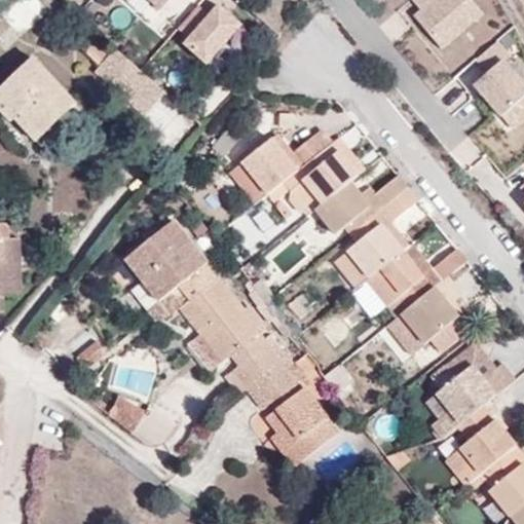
[(414,0),(422,9),(415,15),(443,48),(484,12),(474,0),(414,0)]
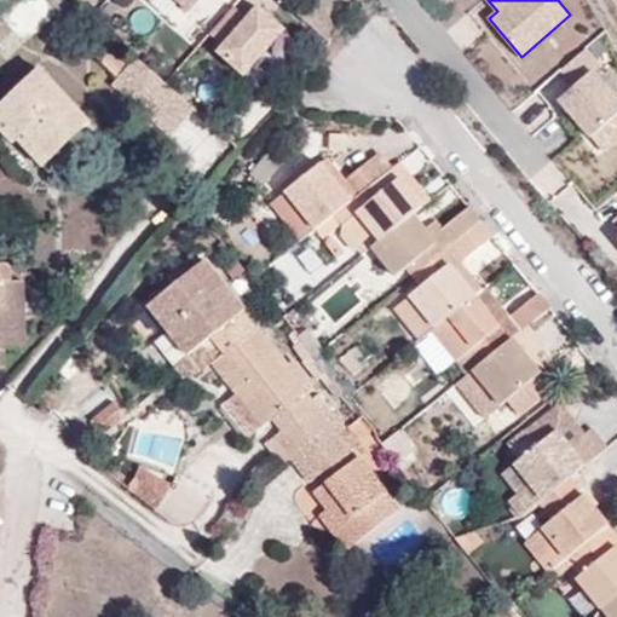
[(244,15),(230,3),(207,29),(220,41),(214,48),(241,71),(281,26),(254,3),(244,15)]
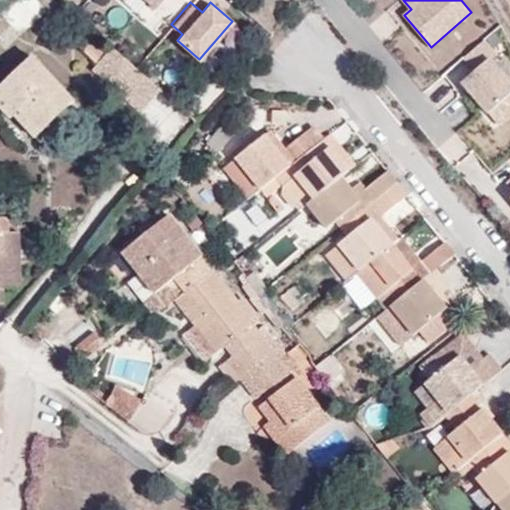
[(69,46),(75,42),(94,62),(104,50),(87,33),(84,34),(77,27),(62,38),(69,46)]
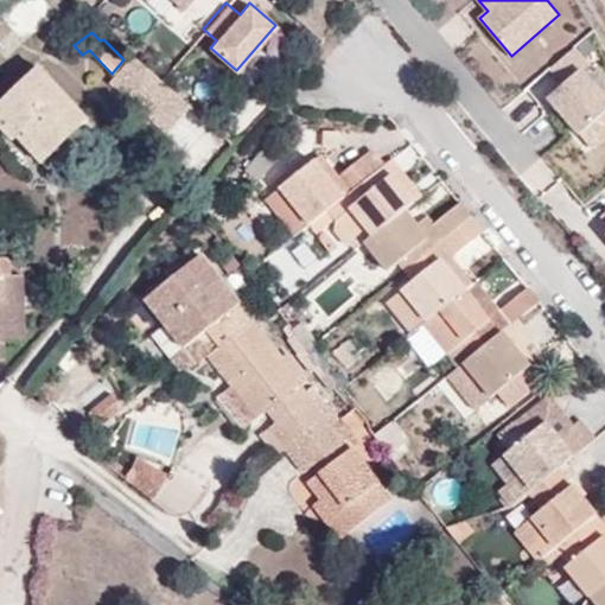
[(588,64),(574,48),(551,67),(565,83),(548,96),(579,134),(604,112),(604,97),(581,70),(588,64)]
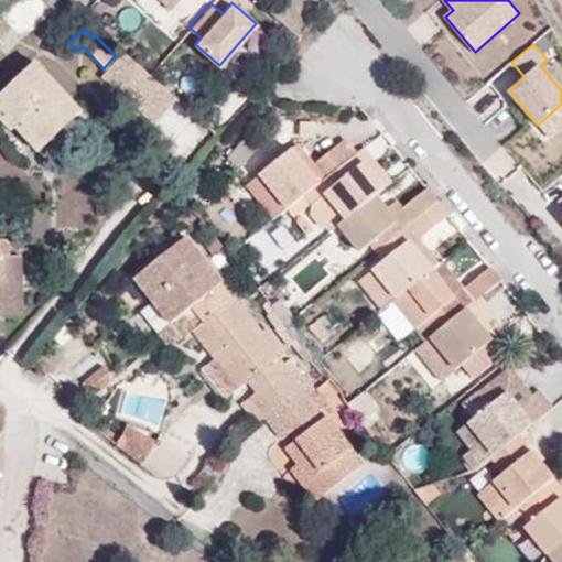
[(115,55),(104,68),(99,73),(153,121),(175,96),(149,73),(120,49),(115,55)]
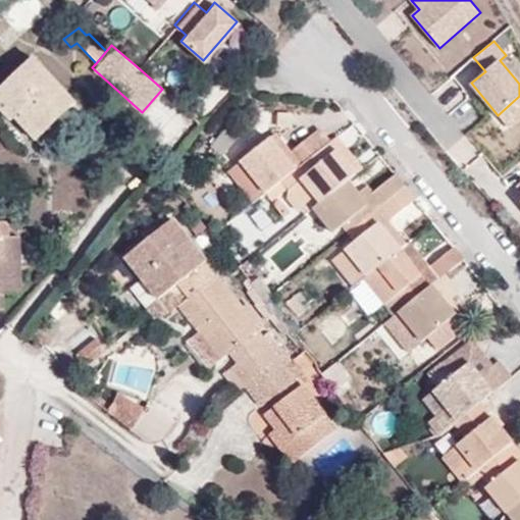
[(75,102),(33,56),(0,87),(0,89),(43,134),(75,102)]
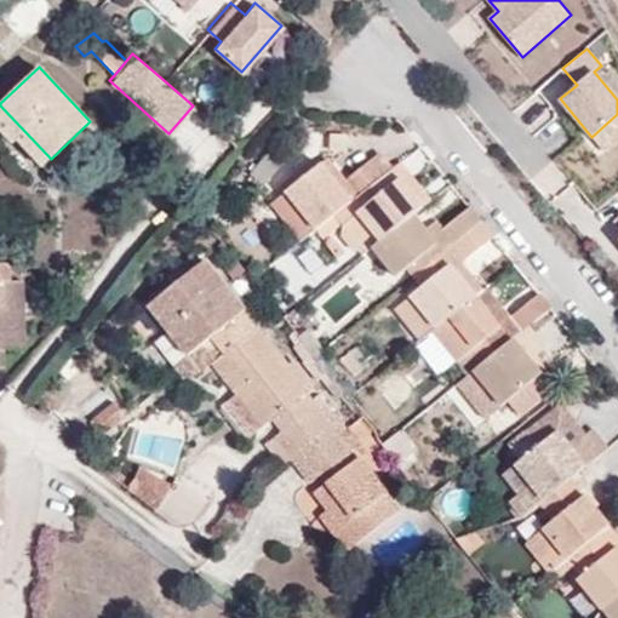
[(44,165),(51,159),(0,106),(0,127),(12,141),(17,137),(44,165)]
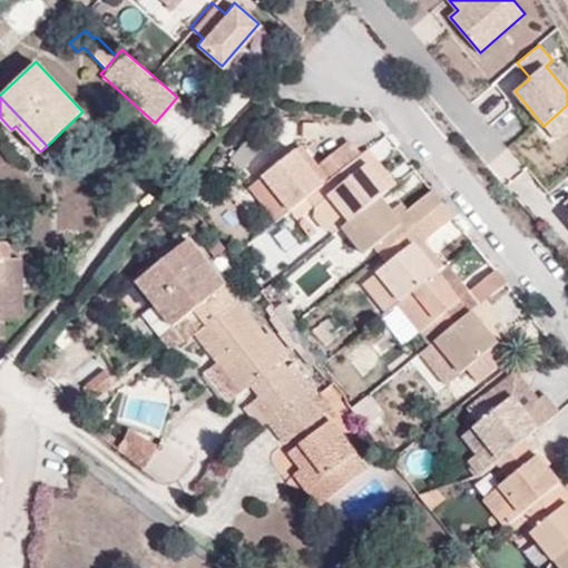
[(358,154),(346,139),(319,162),(329,177),(358,154)]
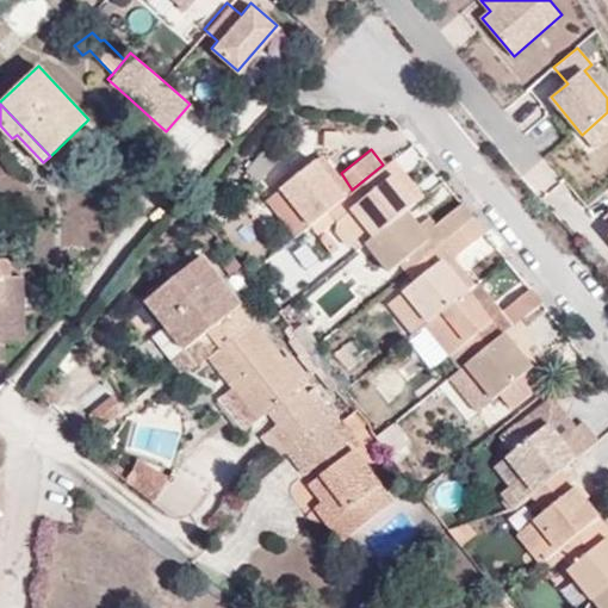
[(339,175),(322,154),(315,159),(343,197),(352,190),(341,173),(339,175)]
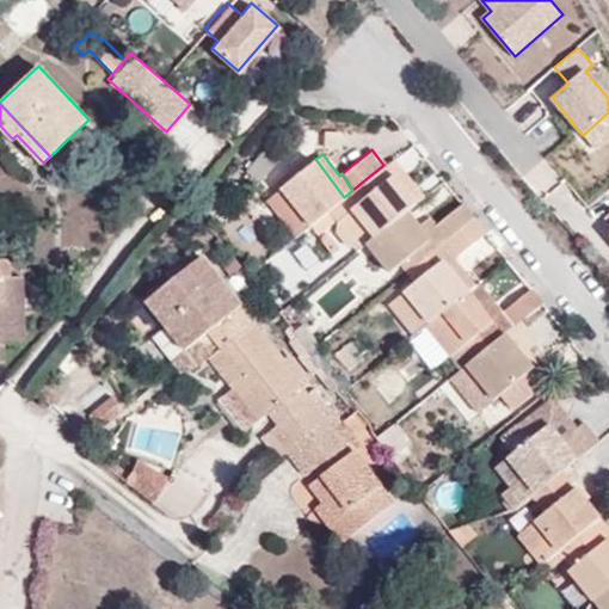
[(344,197),(315,159),(278,189),(307,226),(343,198),(344,197)]
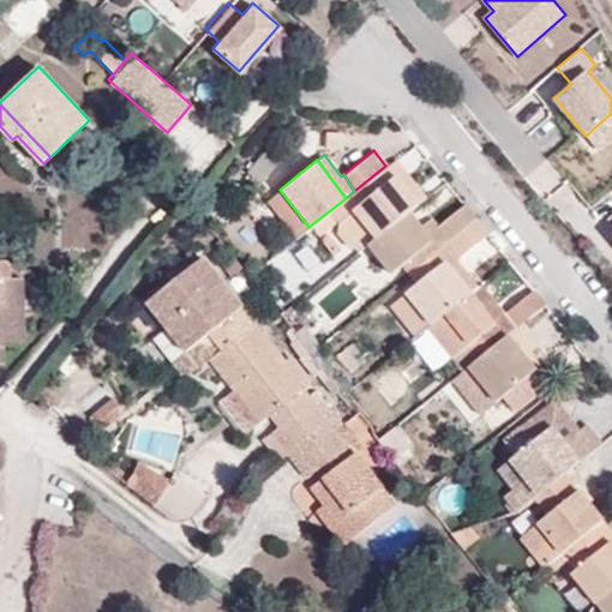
[(414,203),(423,196),(393,160),(385,166),(414,203)]
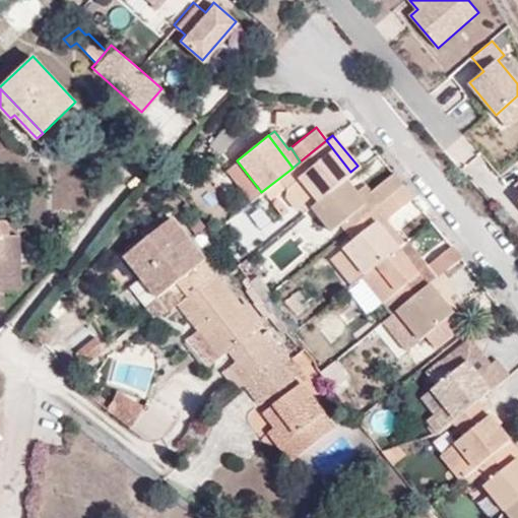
[(343,178),(350,172),(326,140),(300,162),(293,168),(292,169),(316,201),(343,178)]
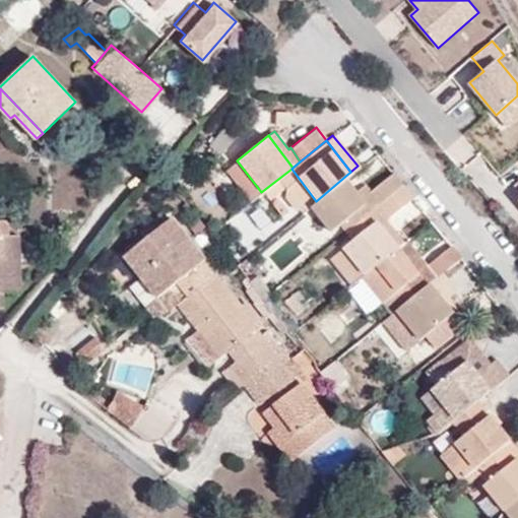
[(250,201),(261,192),(237,160),(225,169),(250,201)]
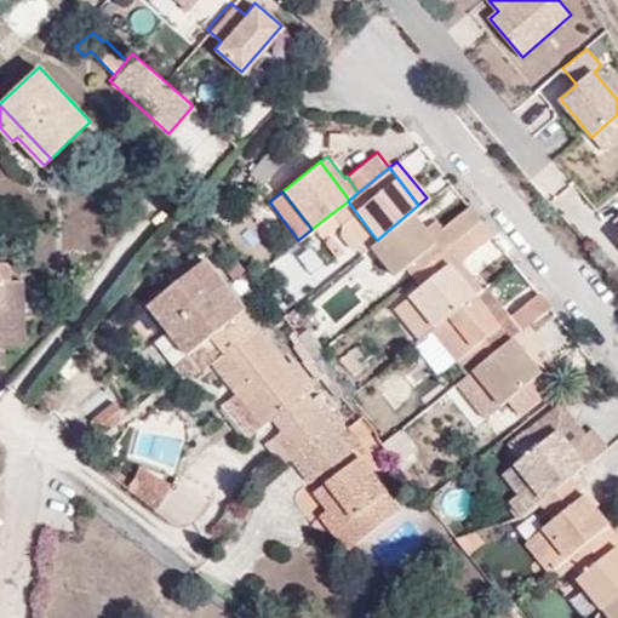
[(451,241),(479,218),(467,205),(439,228),(451,241)]
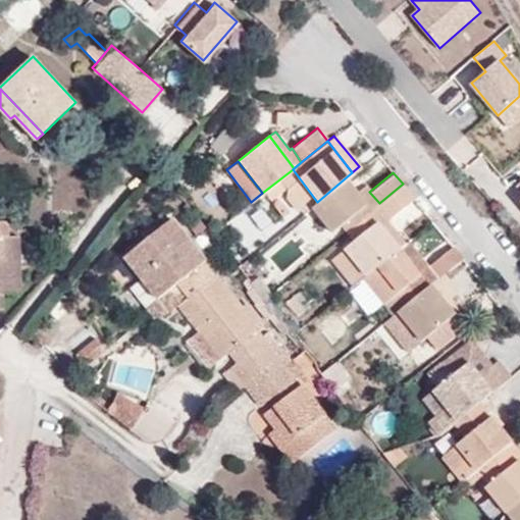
[(317,202),(310,207),(330,231),(365,203),(353,188),(345,178),(317,202)]
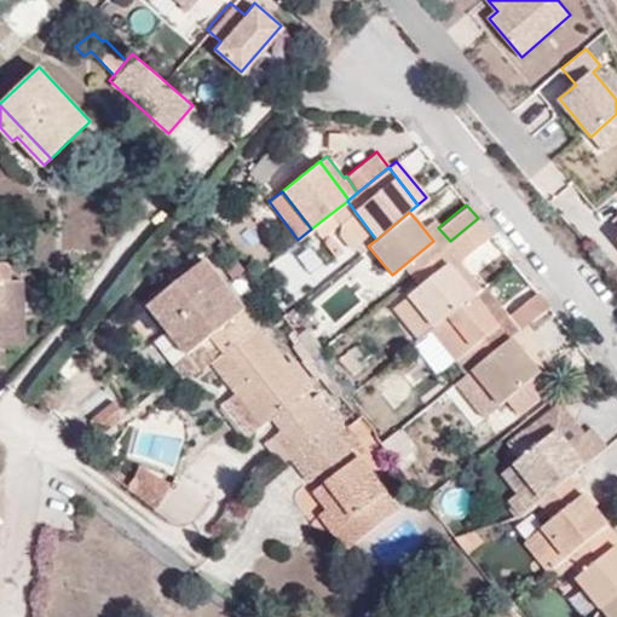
[(392,275),(399,282),(413,271),(439,249),(448,242),(450,241),(438,228),(428,214),(419,223),(433,241),(392,275)]
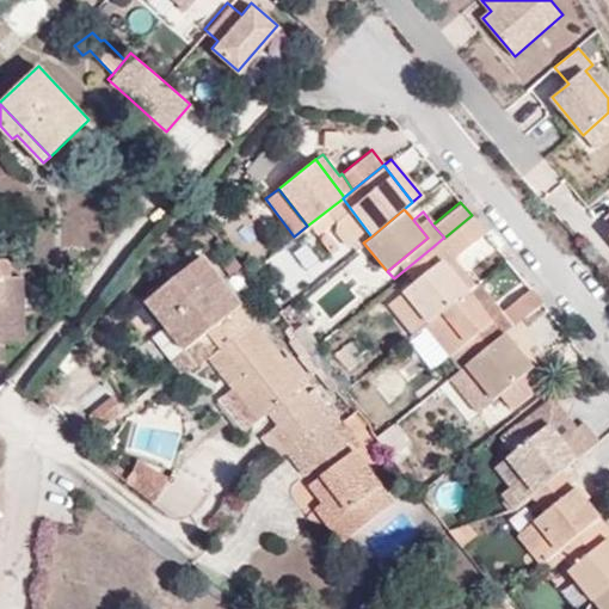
[(454,254),(485,232),(472,215),(444,238),(442,239),(454,254)]
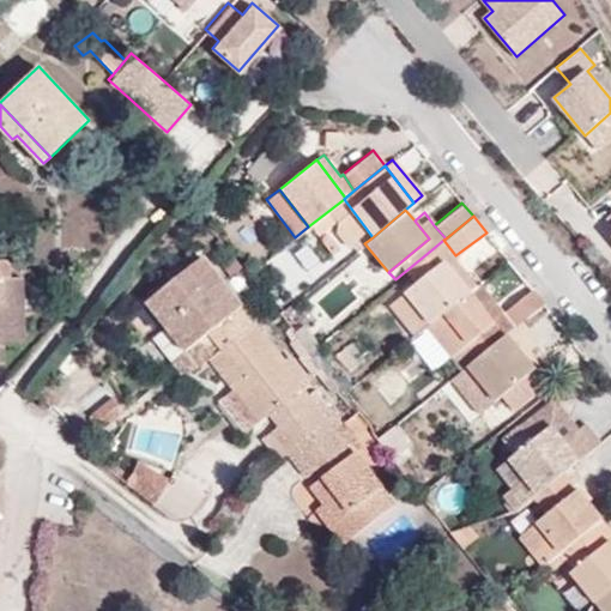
[(326,254),(336,248),(326,233),(316,239),(326,254)]
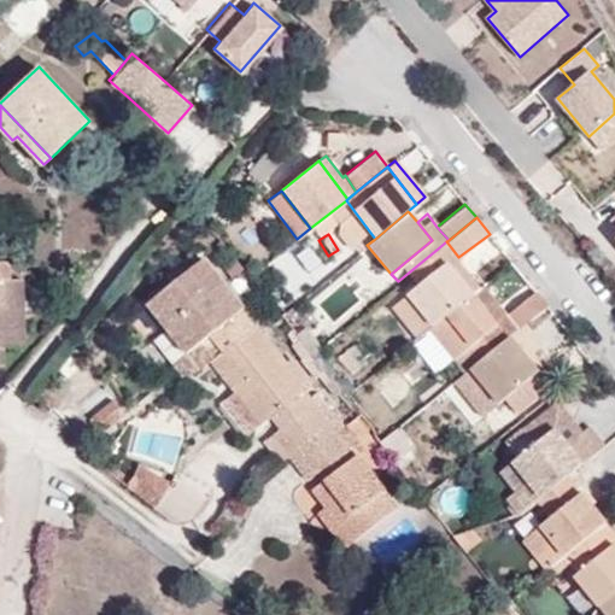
[(420,282),(405,294),(414,305),(431,326),(472,292),(450,264),(438,249),(411,270),(420,282)]
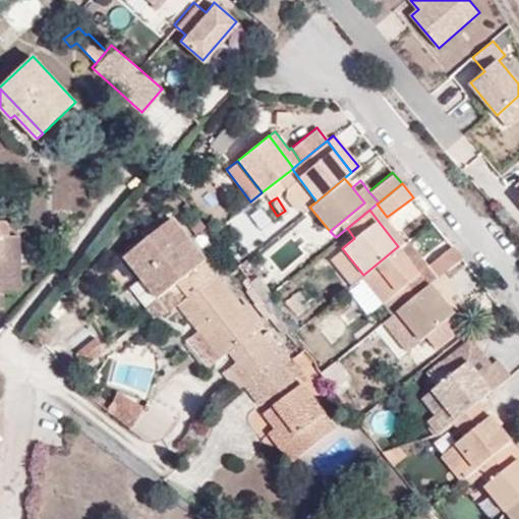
[(158,297),(176,282),(204,262),(205,260),(172,217),(124,255),(158,297)]
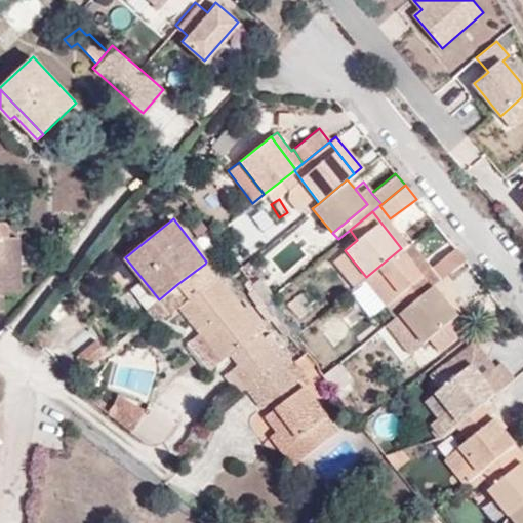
[(401,248),(409,242),(390,218),(383,225),(401,248)]
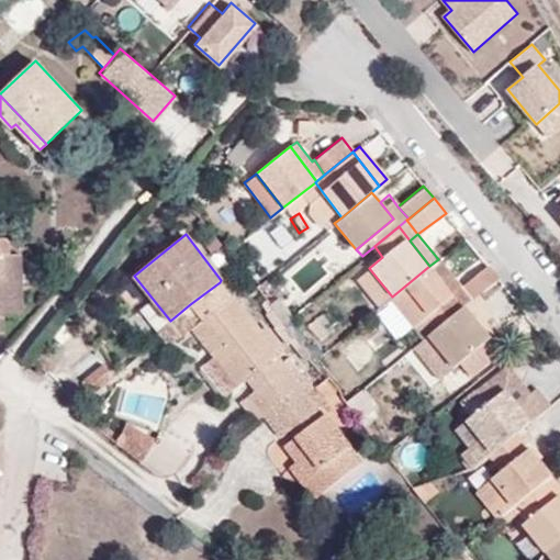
[(20,277),(12,278),(12,253),(0,253),(0,331),(2,331),(2,313),(21,314),(20,277)]
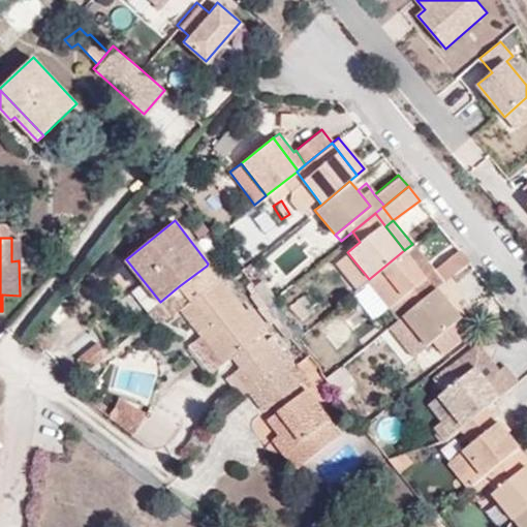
[(432,270),(434,269),(412,244),(404,250),(428,277),(391,307),(399,317),(402,314),(437,286),(441,283),(432,270)]
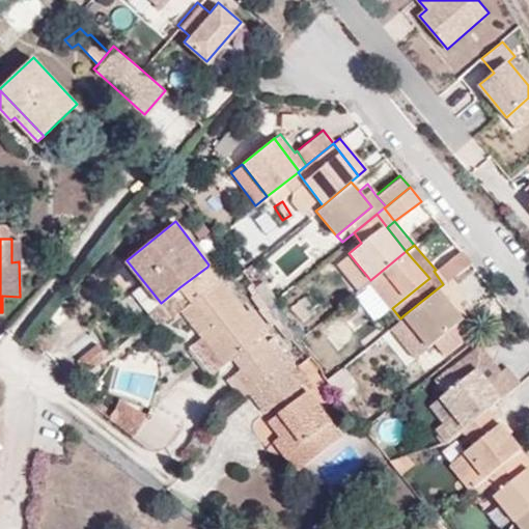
[(392,308),(429,278),(406,251),(370,280),(392,308)]
